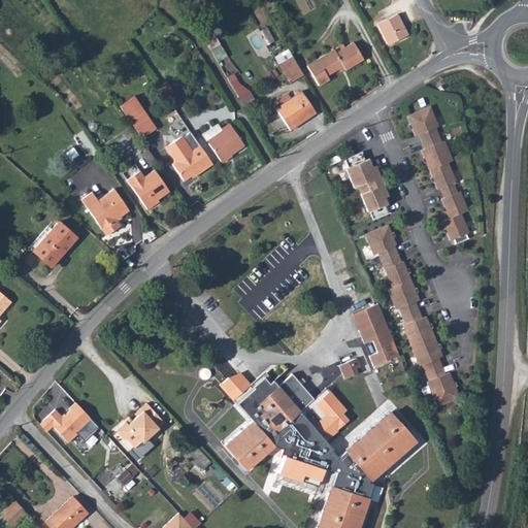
[(407,35),(397,14),(377,25),(388,45),(407,35)]
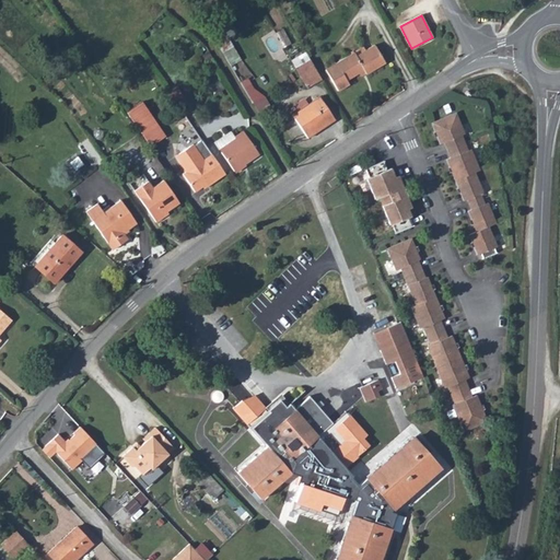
[(354,53),(336,63),(340,70),(329,77),(338,91),(349,84),(347,80),(363,70),(366,74),(385,62),(374,45),(356,56),(354,53)]
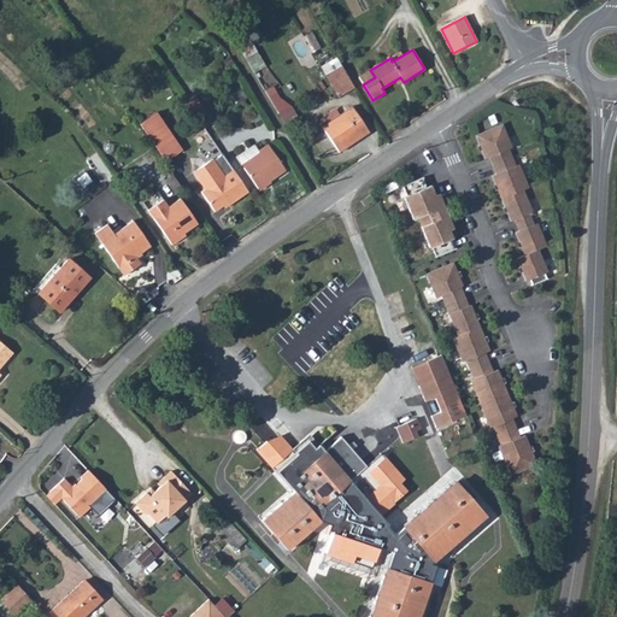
[(354,88),(341,66),(324,75),(339,98),(354,88)]
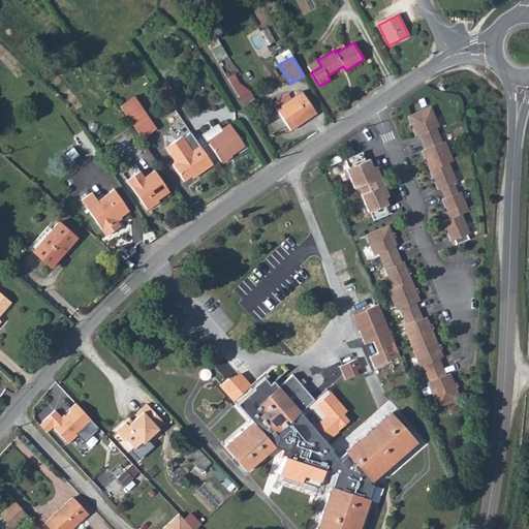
[(311,72),(321,66),(317,60),(307,66),(311,72)]
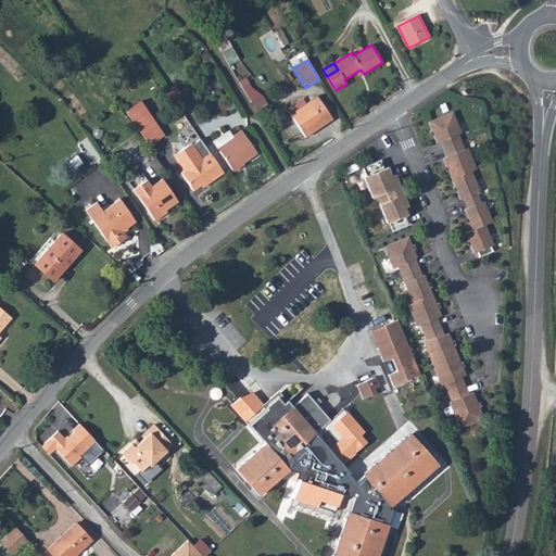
[(257,113),(268,108),(263,97),(252,102),(257,113)]
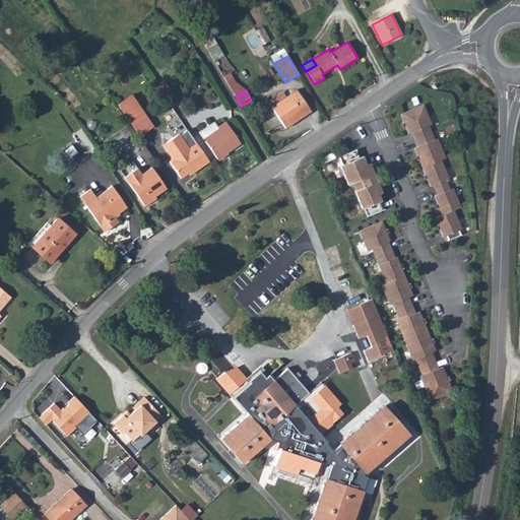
[(311,111),(297,90),(272,107),(285,128),(311,111)]
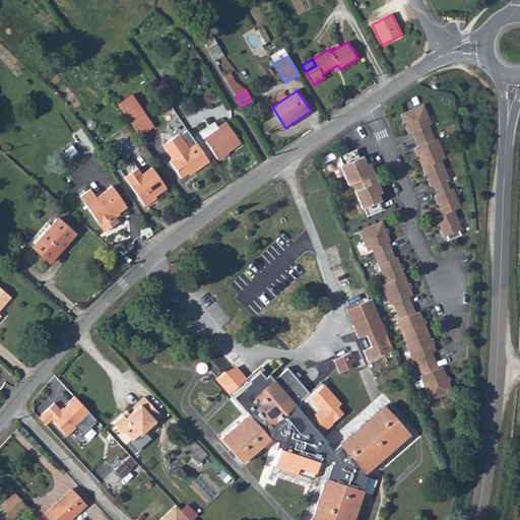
[(118,106),(139,136),(154,127),(133,95),(118,106)]
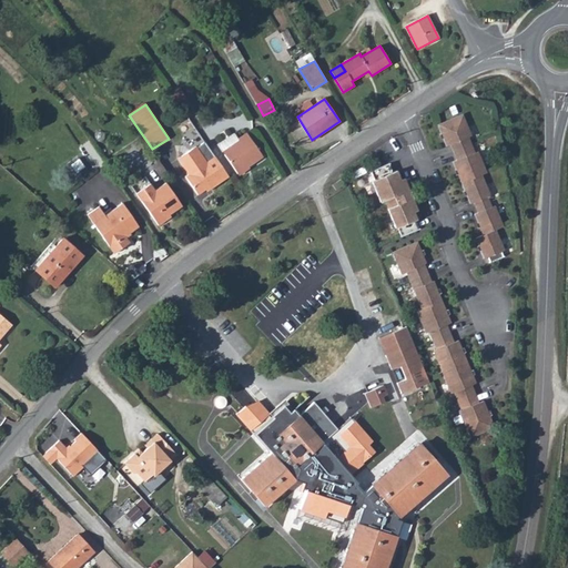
[(463,114),(437,124),(446,146),(450,144),(456,160),(453,162),(469,204),(474,202),(478,213),(475,214),(483,235),(475,239),(484,259),(487,257),(489,263),(503,257),(500,252),(504,251),(495,230),(503,226),(495,205),(492,208),(487,196),(490,195),(482,174),(487,173),(478,151),(475,153),(468,137),(472,135),(463,114)]
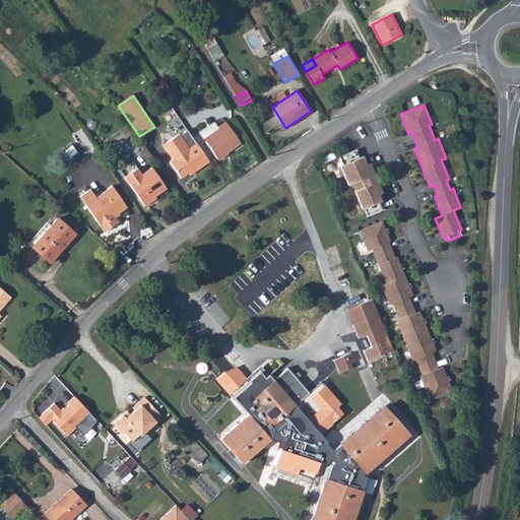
[(218,128),(214,122),(199,132),(217,159),(241,143),(226,123),(218,128)]
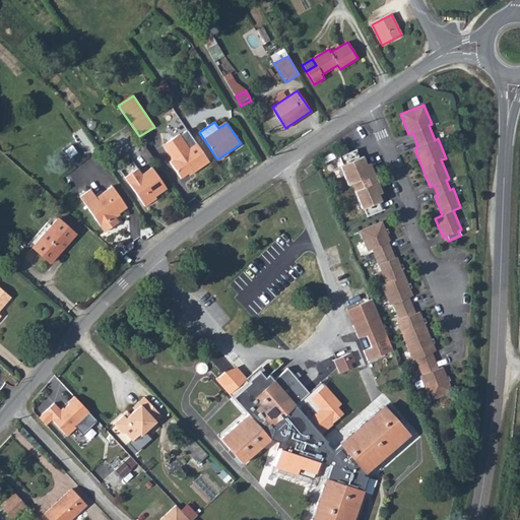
[(209,161),(187,130),(180,135),(179,134),(163,145),(173,159),(170,161),(181,179),(188,174),(190,176),(209,161)]
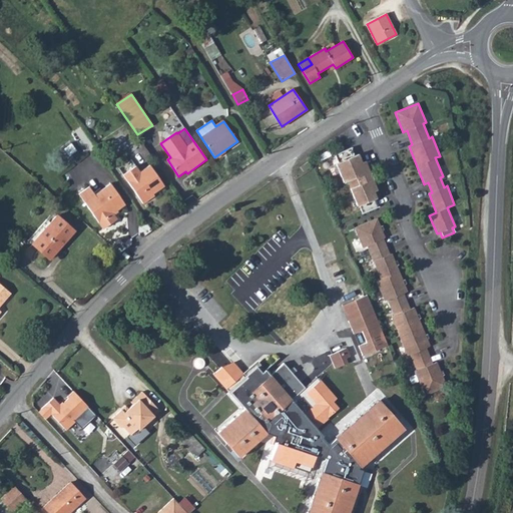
[(354,155),(351,147),(335,154),(338,162),(336,163),(344,182),(347,181),(350,188),(363,183),(360,176),(366,173),(358,154),(354,155)]
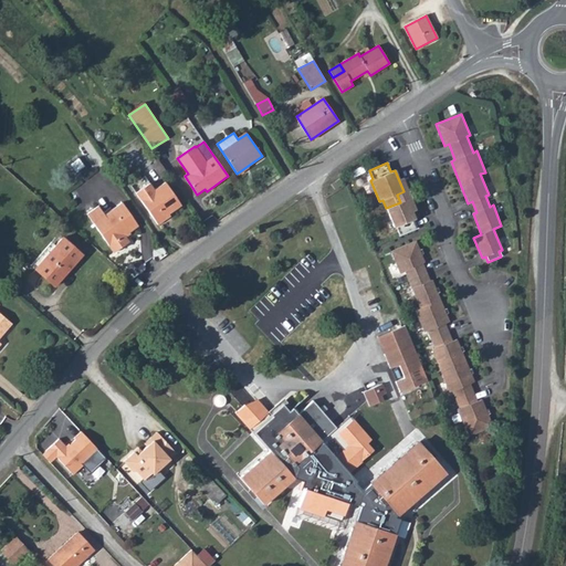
[(343,184),(339,178),(331,185),(334,190),(343,184)]
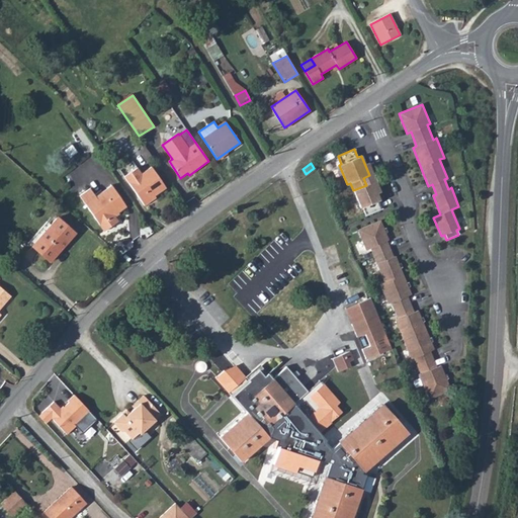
[(141,174),(137,167),(123,176),(145,205),(153,200),(151,198),(166,187),(151,166),(141,174)]
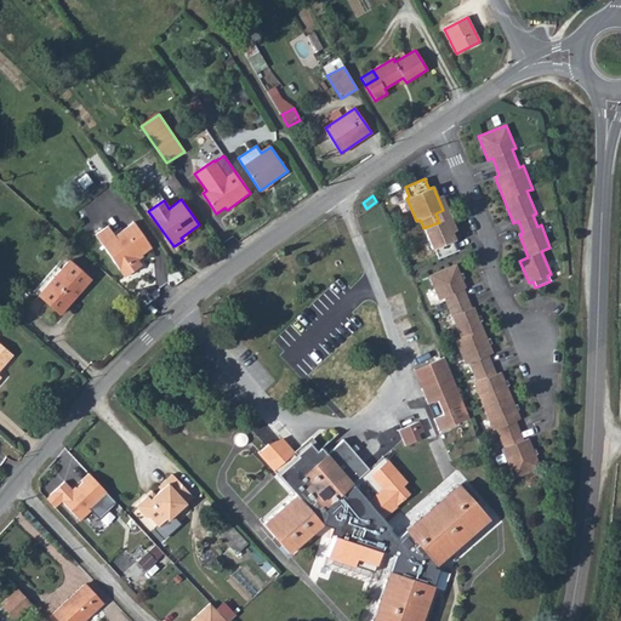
[(439,222),(423,228),(432,250),(434,249),(439,258),(457,250),(454,241),(455,240),(446,218),(439,222)]
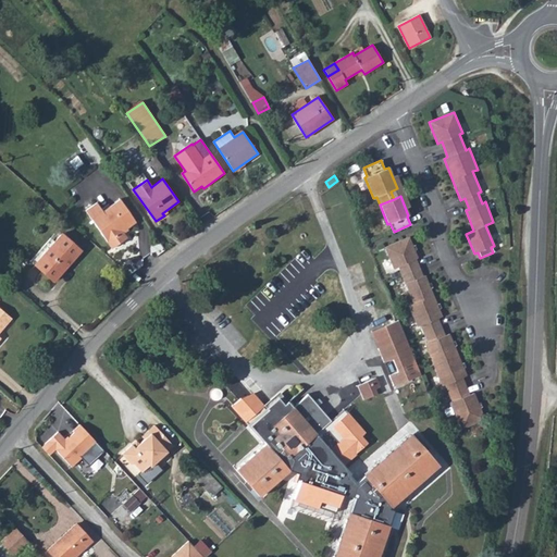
[(102,211),(96,202),(85,211),(112,248),(126,238),(122,231),(135,222),(120,199),(102,211)]
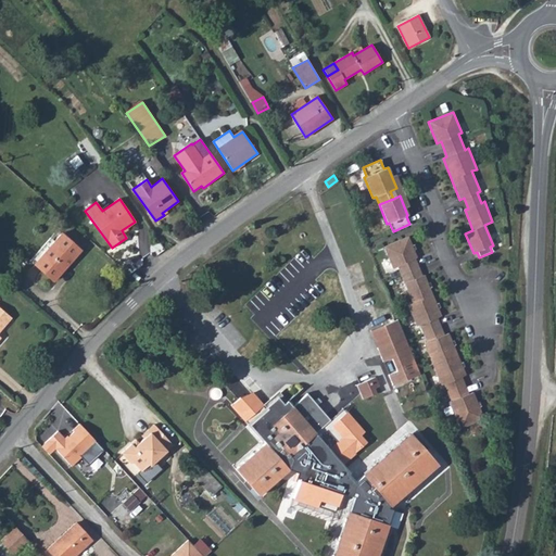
[(80,250),(62,232),(34,264),(53,281),(80,250)]
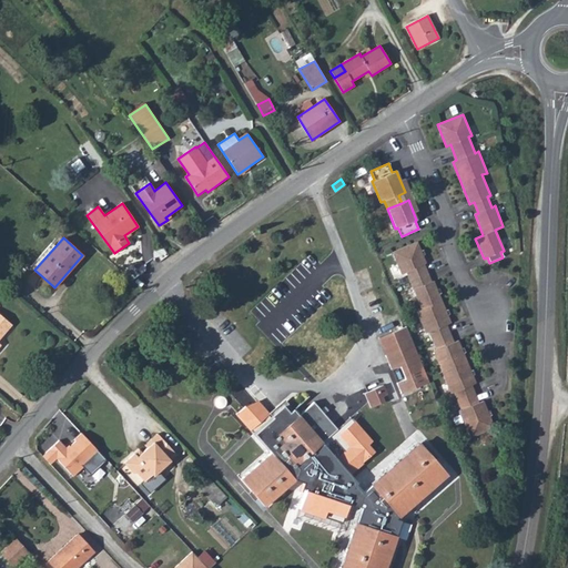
[(417,242),(392,252),(401,273),(406,272),(422,310),(417,312),(426,333),(428,332),(436,350),(433,351),(450,393),(454,392),(460,409),(459,411),(470,437),(494,427),(483,401),(478,403),(472,385),(476,383),(458,341),(454,342),(446,325),(450,323),(433,281),(430,282),(424,264),(426,263),(417,242)]
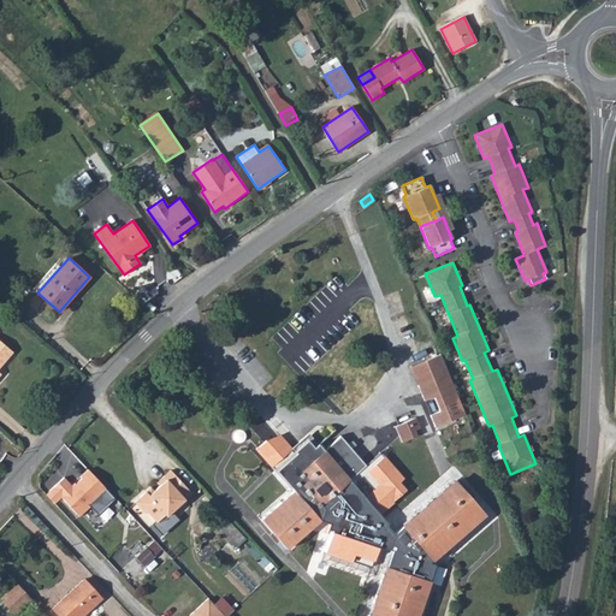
[(0,374),(0,373),(0,367),(13,353),(0,341),(0,374)]
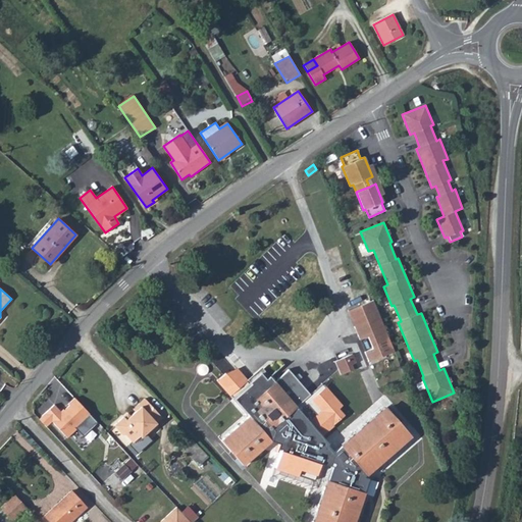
[(373,301),(349,311),(360,340),(366,337),(371,349),(362,353),(366,363),(394,353),(373,301)]
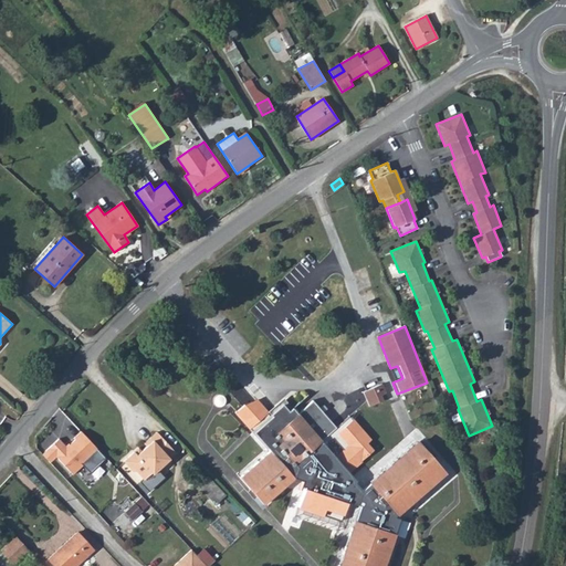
[(386,394),(381,385),(363,392),(369,407),(383,400),(381,396),(386,394)]
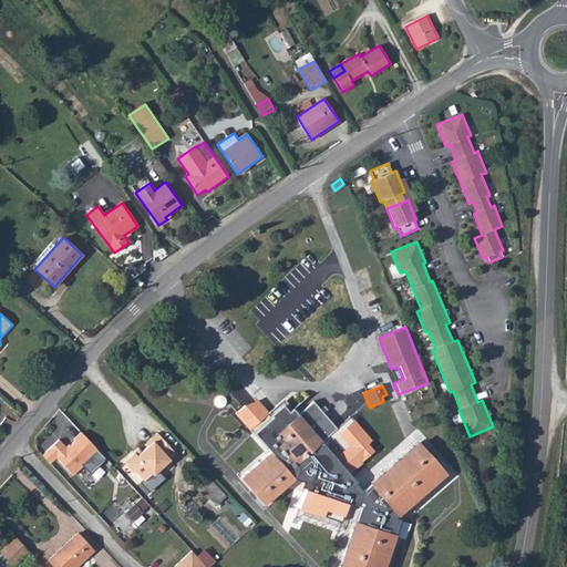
[(258,401),(237,412),(249,429),(268,413),(258,401)]
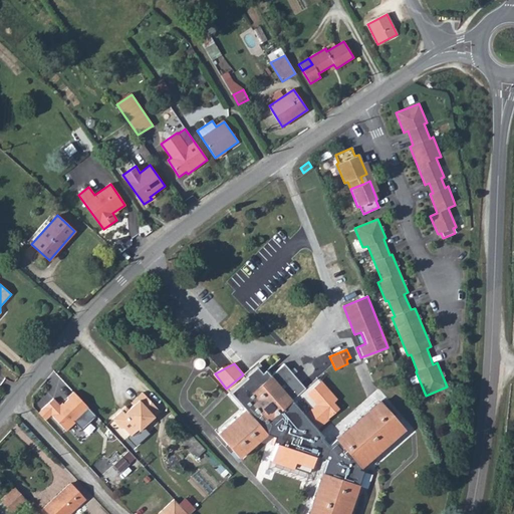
[(349,513),(351,509),(350,508),(353,499),(355,499),(357,492),(356,492),(358,486),(356,485),(361,471),(357,469),(365,463),(367,464),(373,459),(371,458),(379,451),(380,452),(387,447),(386,446),(394,439),(395,440),(401,435),(399,434),(404,430),(378,402),(374,406),(373,404),(367,410),(368,411),(360,418),(359,416),(353,421),(355,423),(347,429),(346,428),(340,433),(341,435),(329,446),(322,439),(323,437),(317,429),(329,420),(328,418),(339,409),(333,403),(337,400),(321,381),(307,394),(316,404),(304,414),(292,400),(305,389),(284,363),(270,375),(265,369),(262,373),(256,367),(246,376),(247,377),(233,390),(233,391),(231,393),(233,395),(233,396),(245,410),(218,434),(239,458),(267,434),(274,437),(273,441),(277,443),(271,461),(294,468),(295,462),(311,468),(316,457),(316,456),(329,460),(324,474),(322,473),(320,479),(319,479),(316,486),(318,487),(314,496),(313,496),(310,503),(312,504),(309,513),(307,513),(306,513),(349,513)]
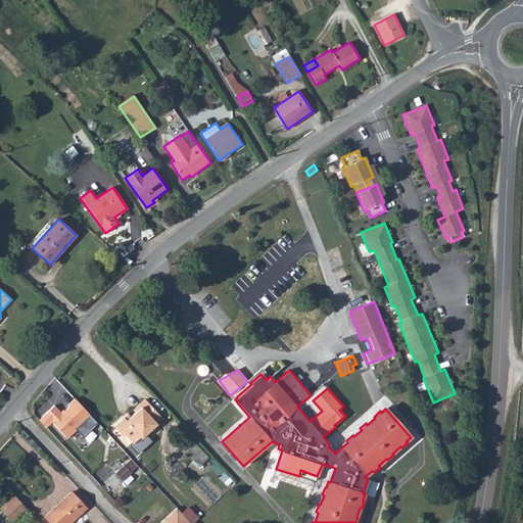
[(51,422),(66,438),(91,416),(75,398),(68,405),(69,406),(61,414),(54,406),(44,415),(51,422)]
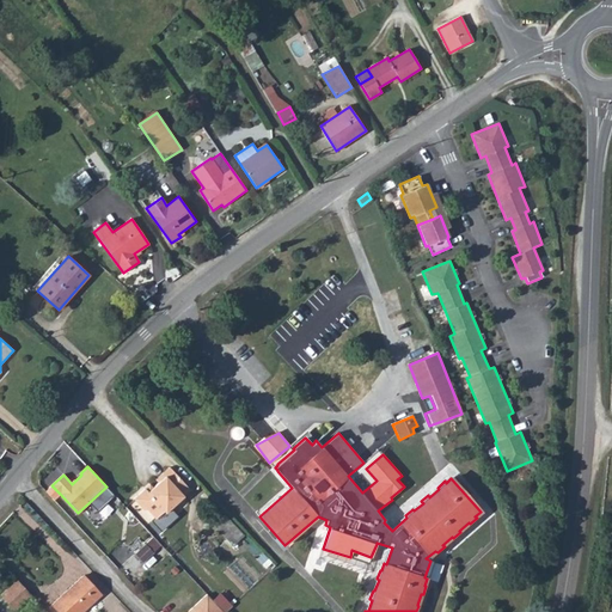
[(184,496),(178,490),(185,484),(170,467),(157,479),(159,482),(148,491),(145,489),(134,499),(144,509),(147,509),(155,519),(164,510),(167,512),(184,496)]
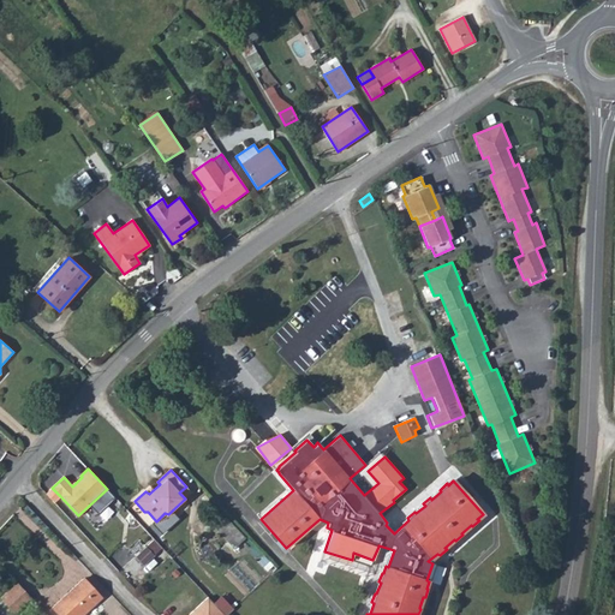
[(185,499),(191,493),(186,487),(179,493),(185,499)]
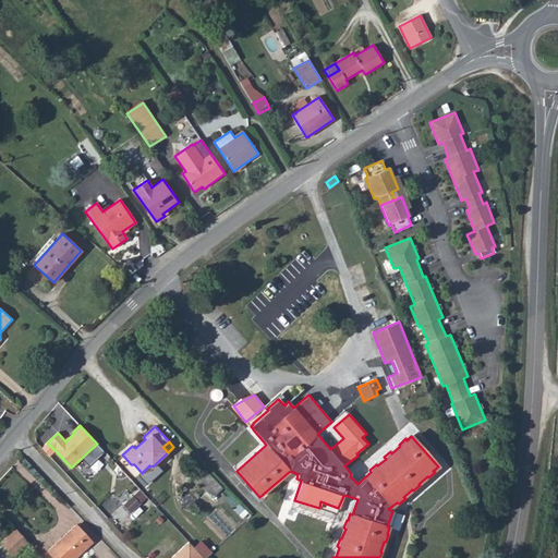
[(55,450),(47,443),(44,446),(51,455),(55,450)]
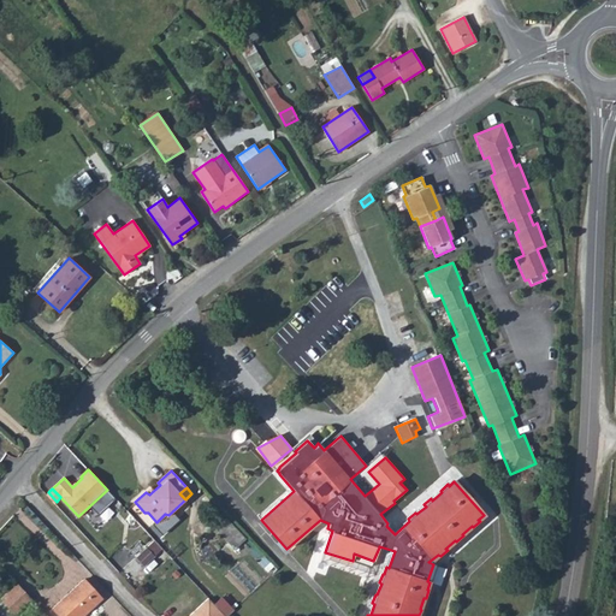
[(213,529),(234,550),(244,539),(225,519),(213,529)]
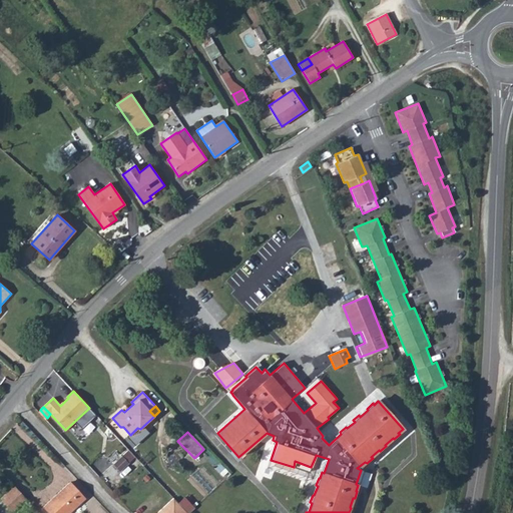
[(115,449),(106,458),(113,465),(122,457),(115,449)]
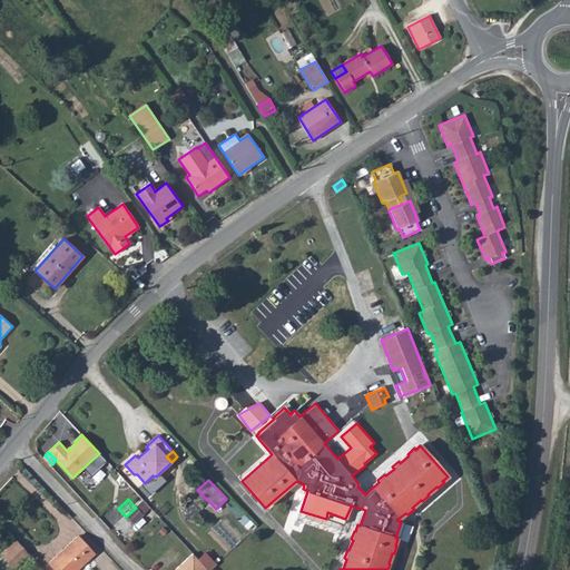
[(76,569),(95,554),(78,536),(48,563),(55,569),(76,569)]
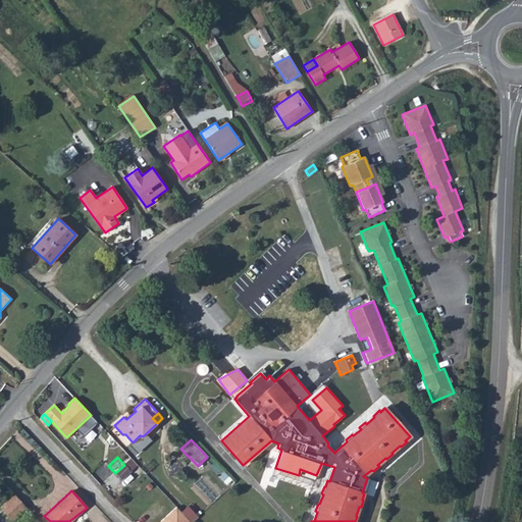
[(27,508),(14,494),(1,507),(12,520),(27,508)]
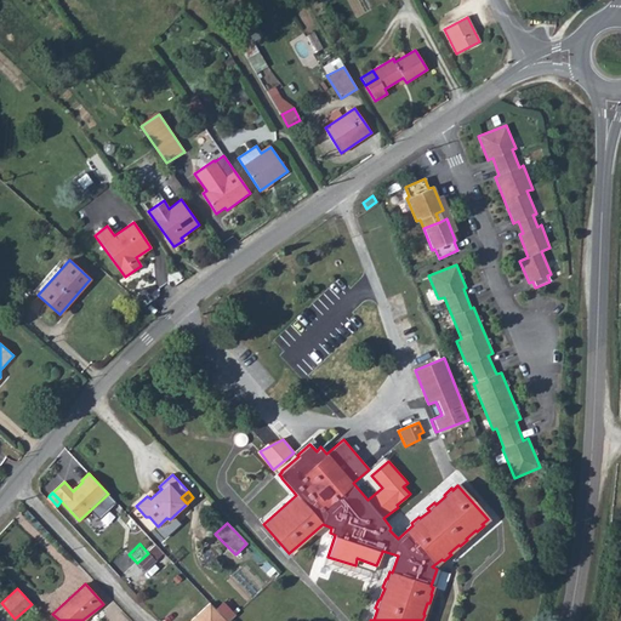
[(226,620),(210,603),(191,620),(226,620)]
